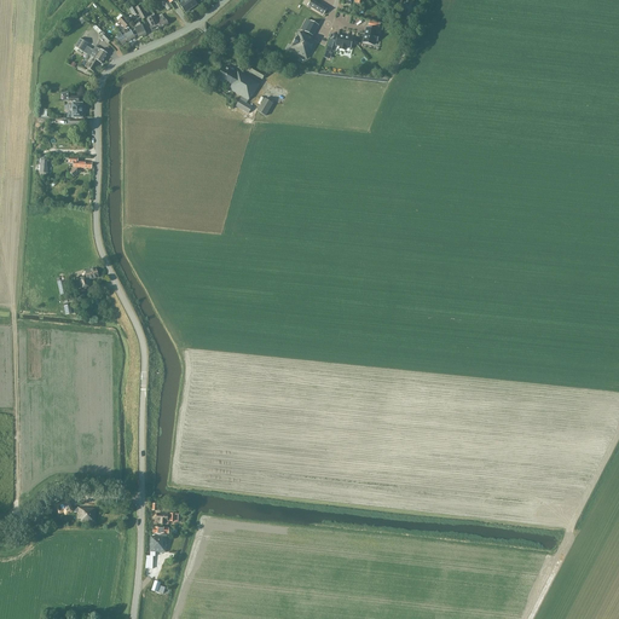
[(167,0),(165,0),(165,1),(162,3),(167,11),(172,7),(167,0)]
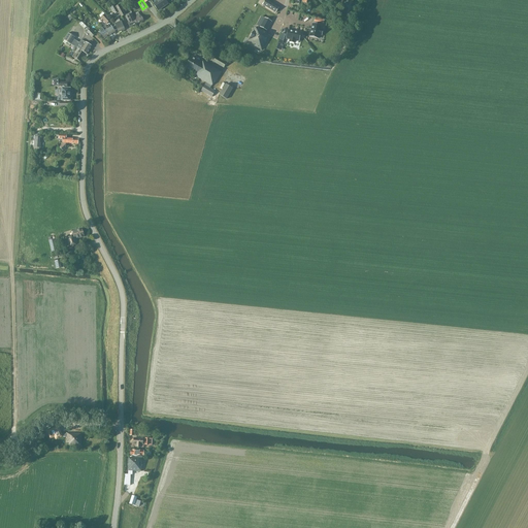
[(168,4),(166,0),(165,0),(160,0),(154,5),(158,11),(168,4)]
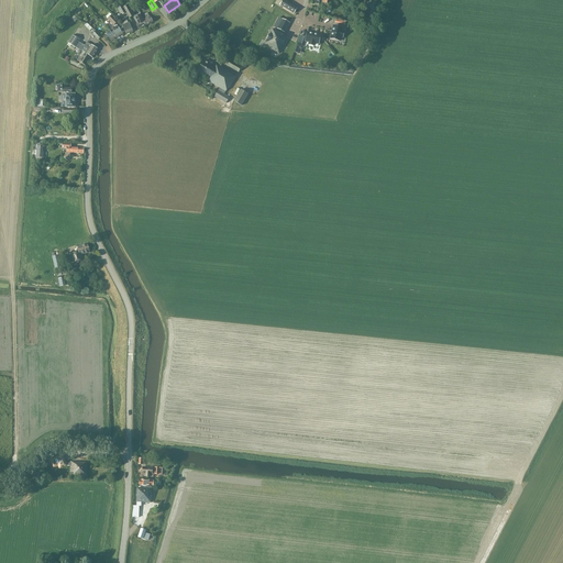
[(284,0),(283,0),(279,4),(294,13),(297,8),(284,0)]
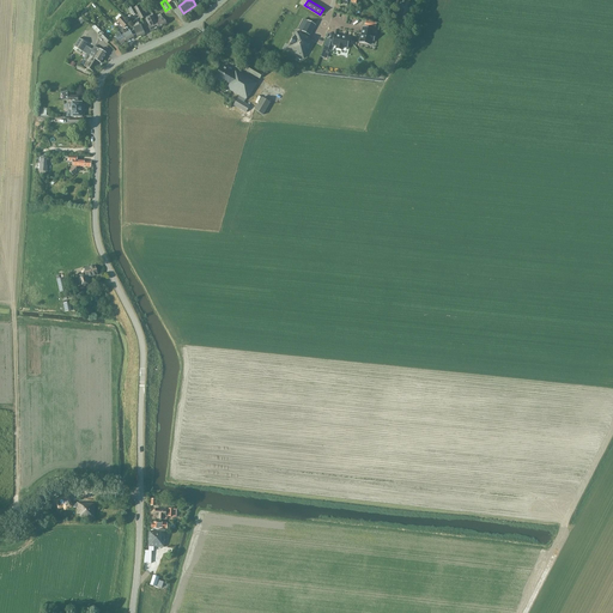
[(133,8),(132,5),(127,7),(129,13),(131,13),(133,17),(138,14),(134,8),(133,8)]
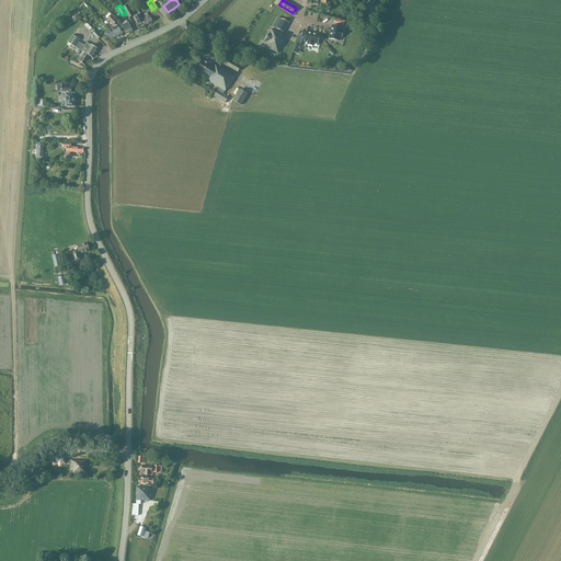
[(123,8),(125,11),(128,19),(134,15),(127,4),(123,8)]
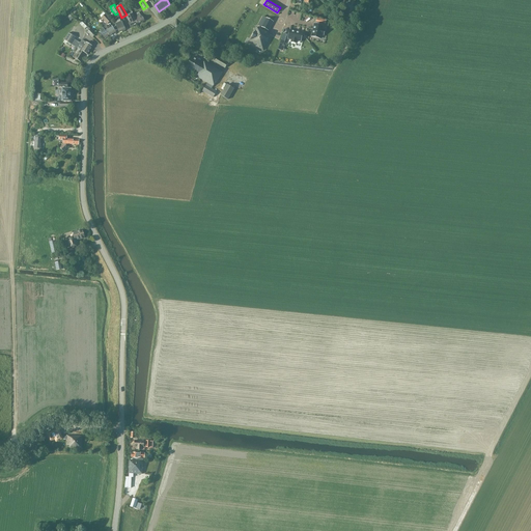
[(136,17),(135,17),(136,18),(135,18),(138,24),(144,21),(142,17),(141,16),(141,17),(139,11),(135,14),(136,17)]
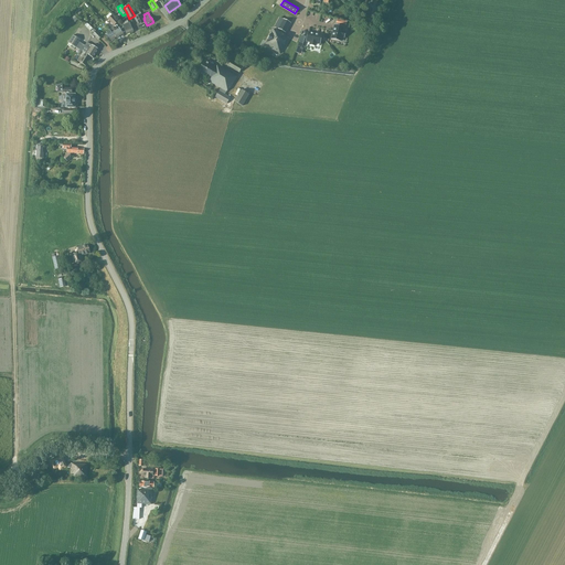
[(147,25),(144,19),(145,19),(144,18),(142,19),(141,14),(134,18),(136,22),(135,23),(138,30),(147,25)]
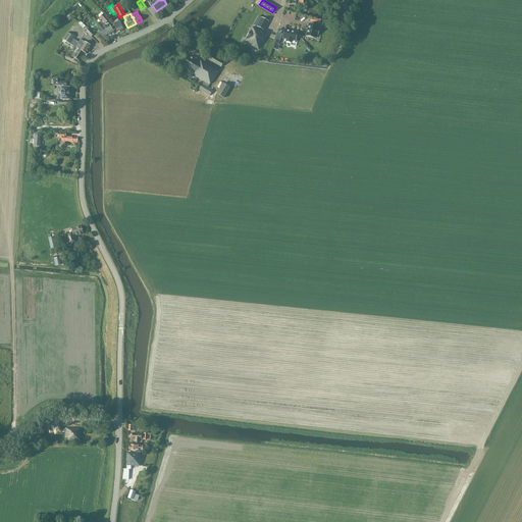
[(103,14),(101,15),(99,17),(105,24),(109,20),(103,14)]
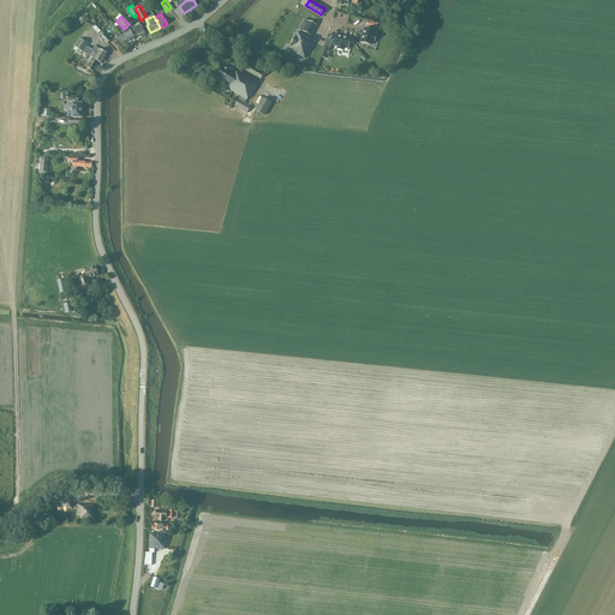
[(316,25),(309,21),(303,31),(310,36),(316,25)]
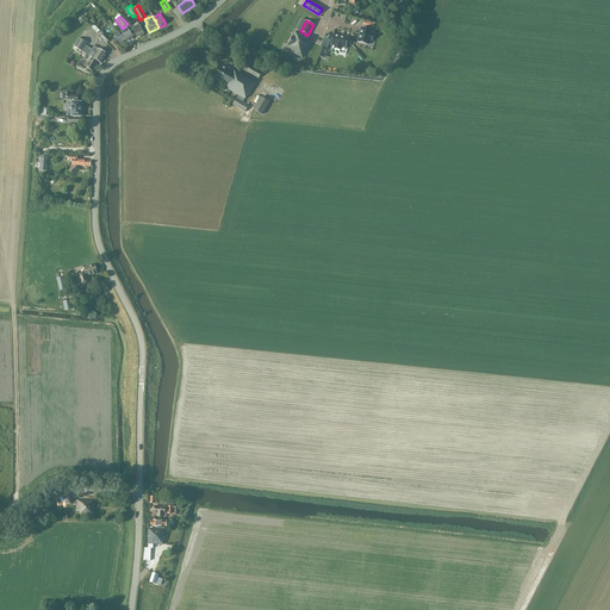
[(141,25),(138,25),(137,23),(131,25),(132,29),(137,37),(144,33),(141,25)]
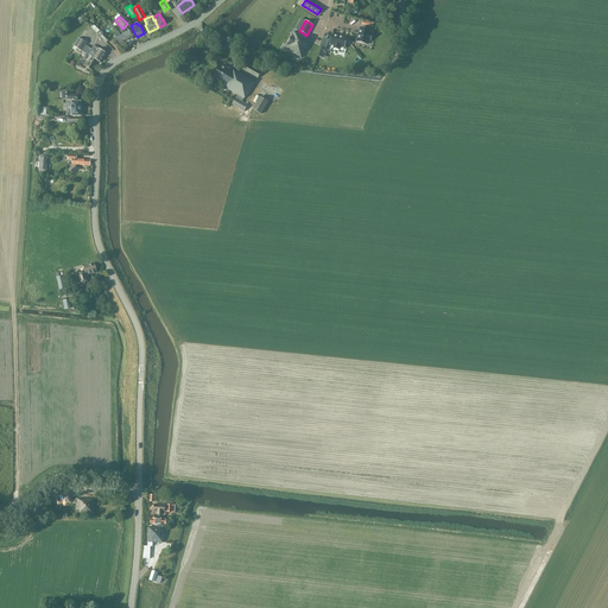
[(103,33),(102,33),(100,31),(93,24),(90,27),(96,33),(100,37),(106,43),(109,39),(103,33)]
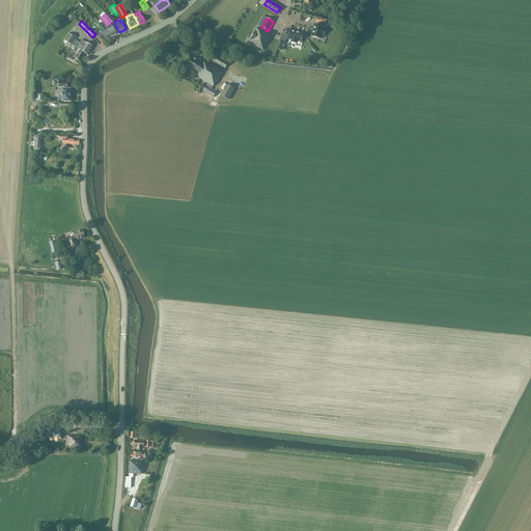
[(325,30),(322,29),(323,26),(314,24),(311,36),(319,38),(320,34),(323,35),(325,30)]
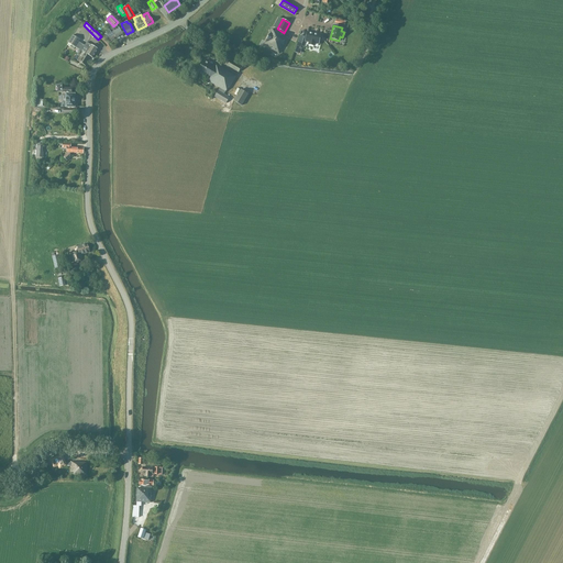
[(113,31),(112,32),(117,39),(123,35),(119,29),(118,29),(117,26),(114,28),(114,26),(113,28),(113,29),(112,29),(113,31)]
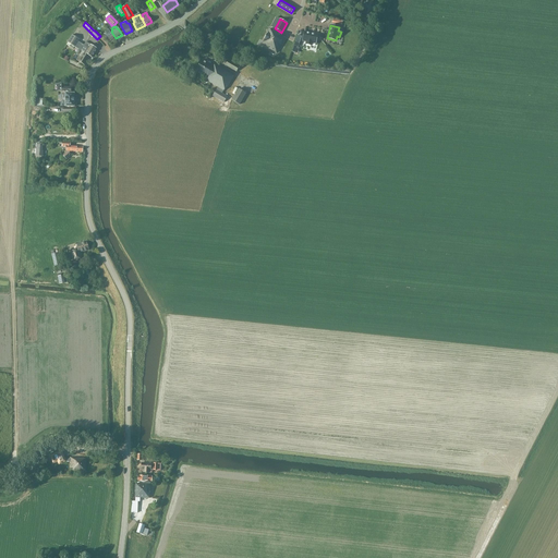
[(264,39),(262,45),(276,53),(284,38),(280,36),(281,35),(270,28),(267,35),(267,34),(264,39)]
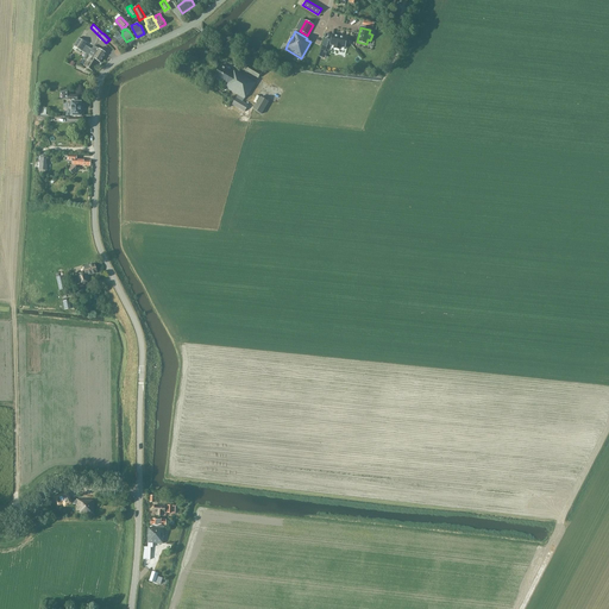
[(118,46),(126,42),(121,35),(120,36),(119,33),(118,33),(118,32),(115,33),(117,35),(115,35),(117,37),(114,38),(118,46)]
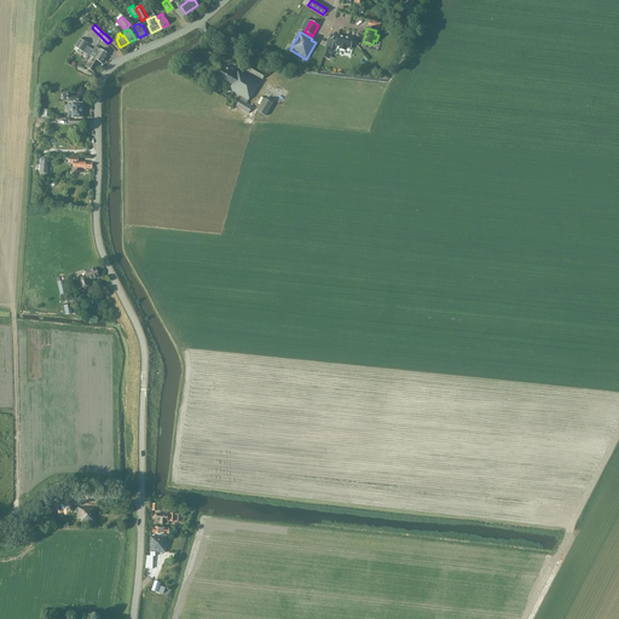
[(335,45),(340,46),(339,48),(345,51),(346,47),(350,48),(352,38),(337,35),(335,45)]
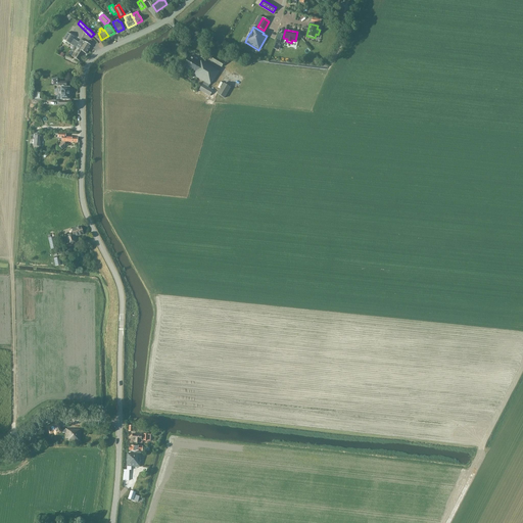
[(62,40),(63,40),(62,42),(68,46),(69,44),(76,48),(72,56),(79,61),(84,53),(86,54),(91,46),(81,40),(79,43),(74,39),(75,37),(67,33),(62,40)]
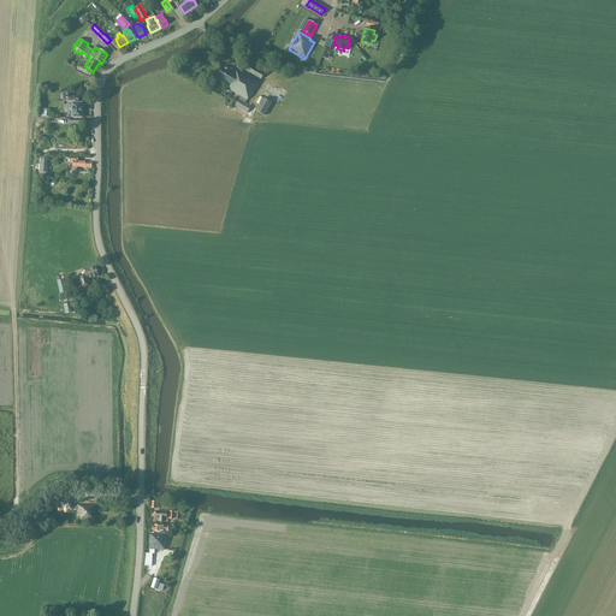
[(266,71),(253,64),(252,66),(250,66),(247,72),(260,80),(266,71)]
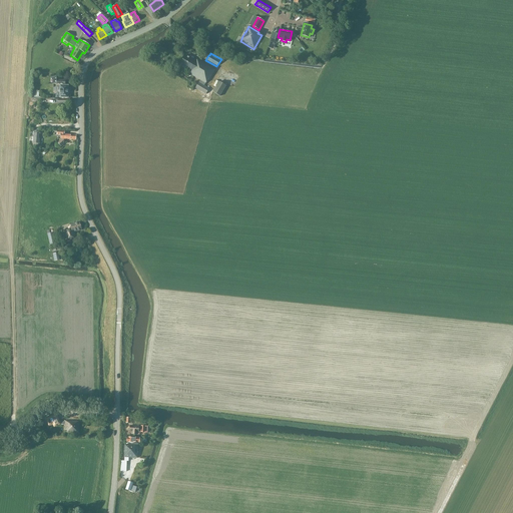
[(187,74),(199,80),(195,88),(205,94),(208,89),(203,87),(207,80),(208,81),(214,70),(196,59),(195,61),(185,56),(179,66),(189,71),(187,74)]
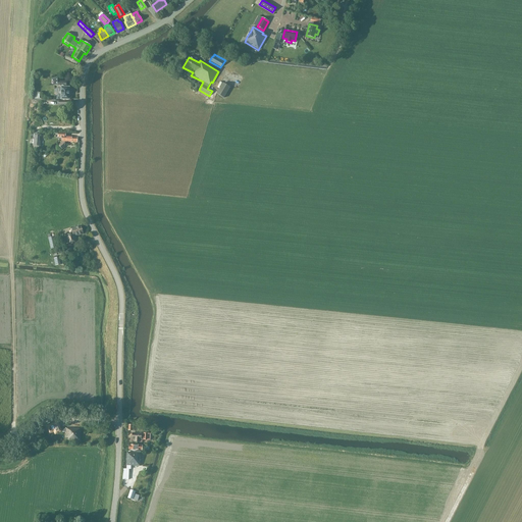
[(222,83),(216,94),(223,98),(230,88),(222,83)]
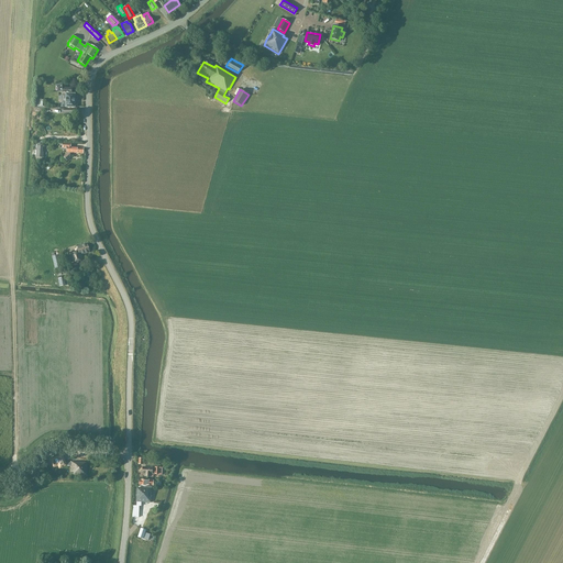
[(70,147),(70,144),(63,143),(62,148),(66,148),(66,153),(66,154),(63,156),(65,159),(67,162),(70,158),(70,154),(69,154),(69,153),(83,154),(84,148),(70,147)]
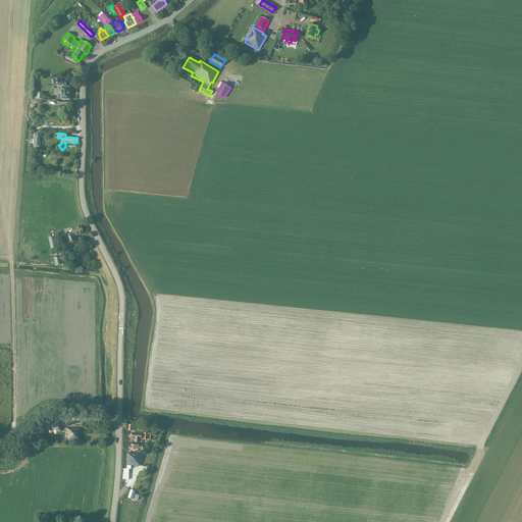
[(84,235),(81,225),(70,228),(71,232),(62,235),(65,245),(77,242),(76,237),(84,235)]
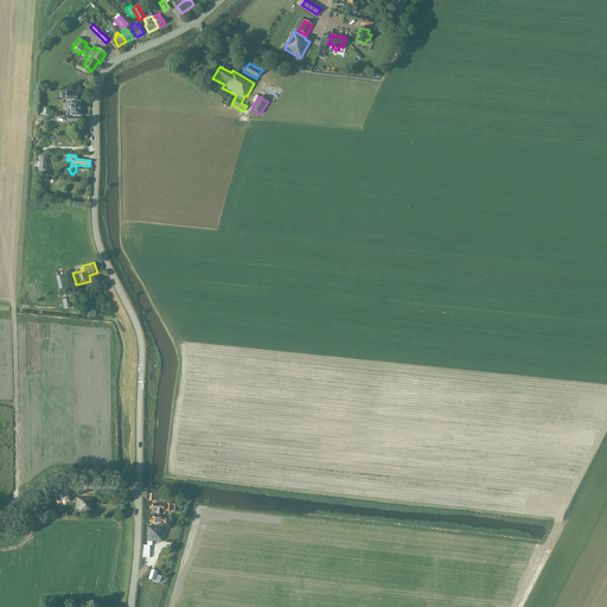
[(66,288),(64,275),(56,276),(58,291),(66,288)]
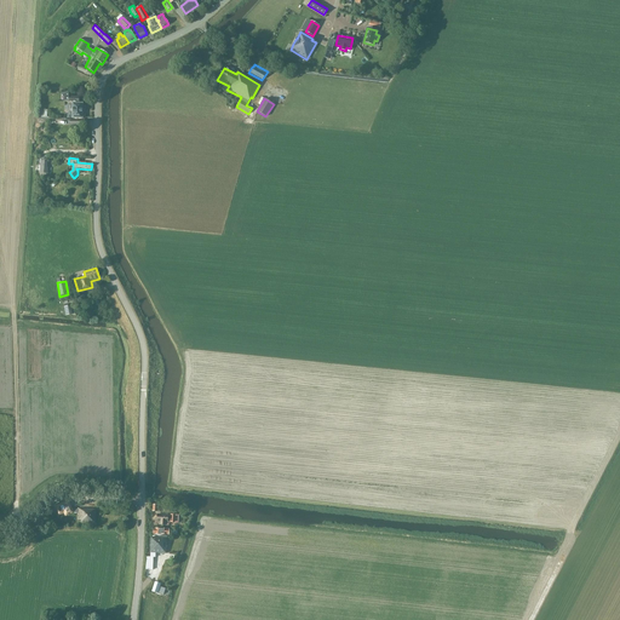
[(69,501),(57,506),(61,515),(65,512),(67,516),(74,514),(69,501)]
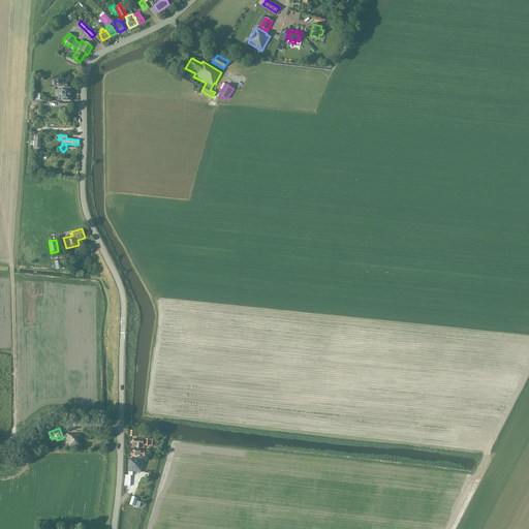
[(82,446),(82,434),(67,434),(66,443),(69,443),(69,446),(82,446)]
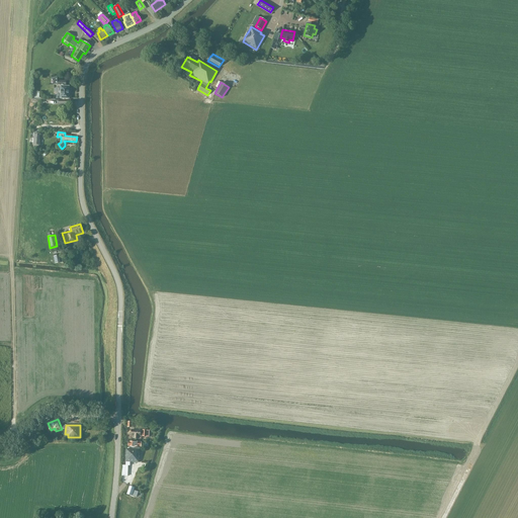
[(141,431),(132,430),(132,438),(141,438),(141,436),(142,436),(142,437),(149,437),(150,430),(142,430),(142,431),(141,431)]
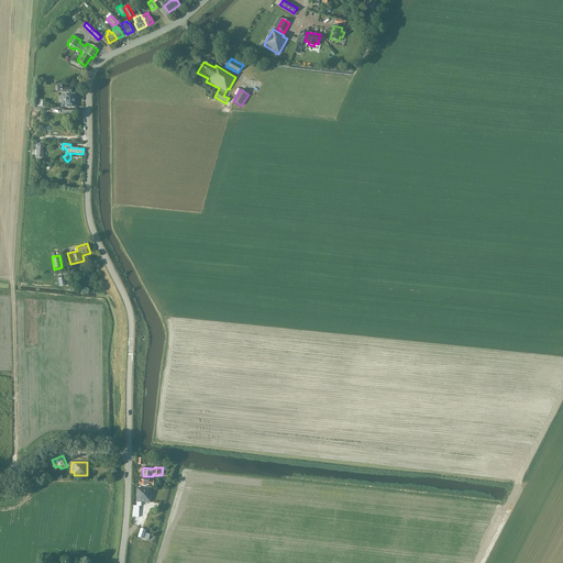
[(151,503),(151,488),(150,488),(151,487),(146,487),(146,488),(138,488),(136,501),(151,503)]
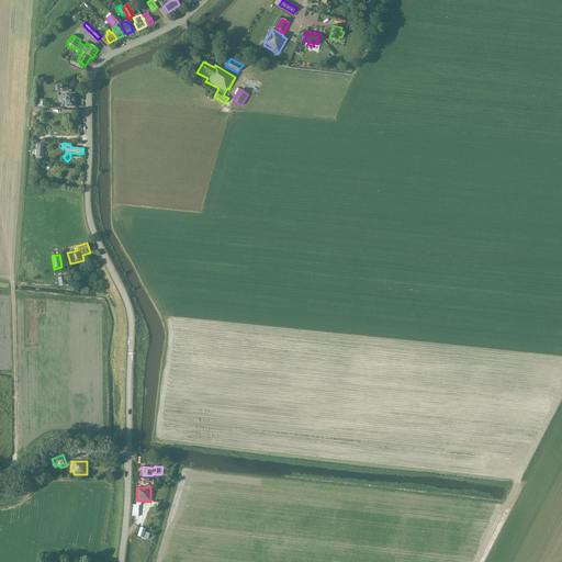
[(148,537),(149,534),(145,532),(146,529),(139,528),(137,536),(143,538),(144,536),(148,537)]
